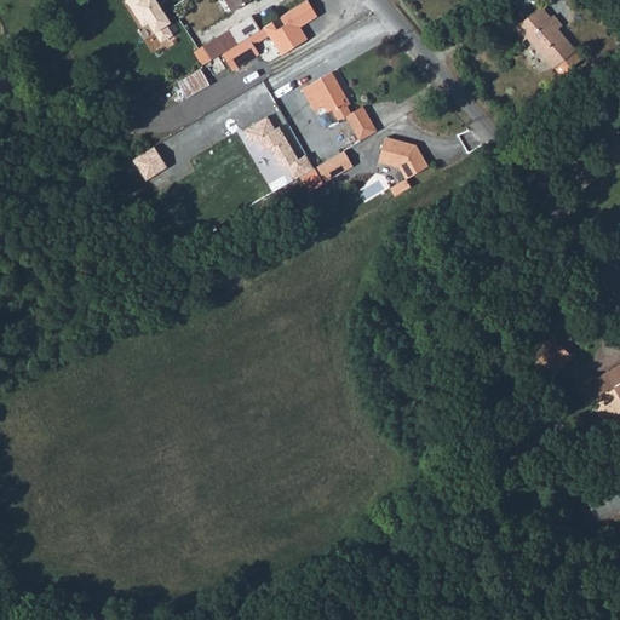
[(155,0),(125,0),(143,30),(149,27),(160,45),(174,35),(168,27),(171,26),(155,0)]
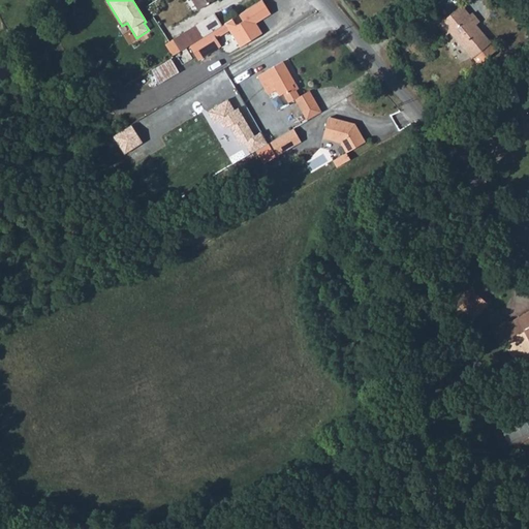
[(228,23),(226,25),(242,49),(258,37),(263,34),(257,24),(272,14),(263,1),(240,16),(245,23),(238,27),(234,20),(228,23)]
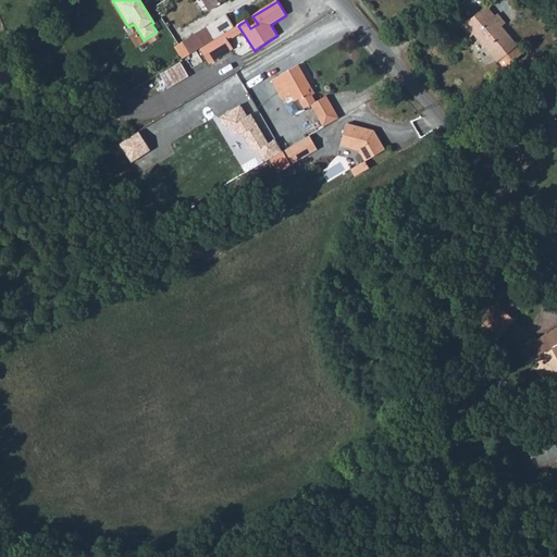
[(500,51),(511,44),(514,41),(497,22),(500,19),(494,10),(492,12),(484,1),(458,21),(468,32),(470,29),(499,64),(507,58),(500,51)]
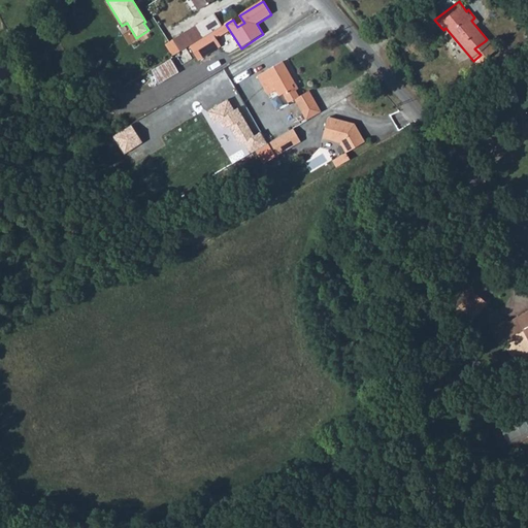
[(226,25),(228,23),(221,11),(192,28),(199,40),(209,34),(212,33),(226,25)]
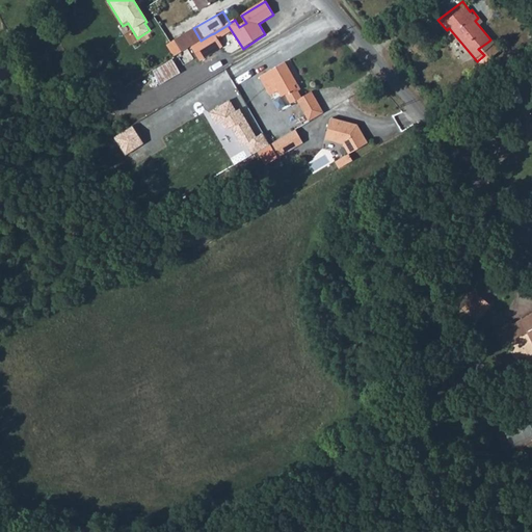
[(179,37),(186,49),(191,47),(201,41),(193,28),(179,37)]
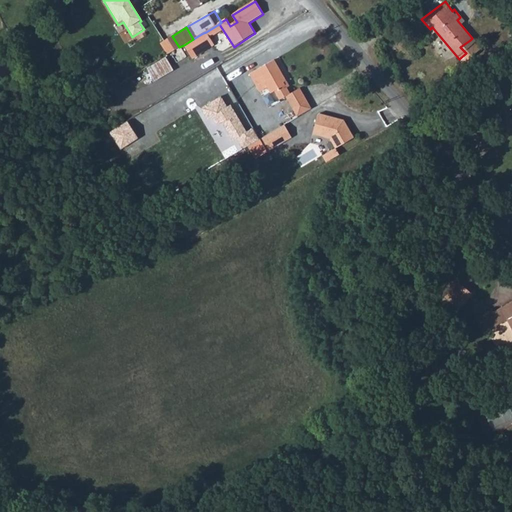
[(193,39),(184,45),(193,60),(215,45),(206,32),(203,33),(193,39)]
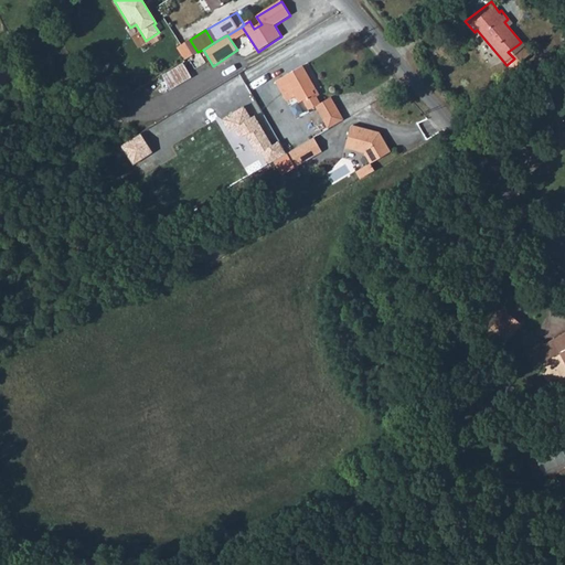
[(524,51),(519,44),(508,52),(514,59),(524,51)]
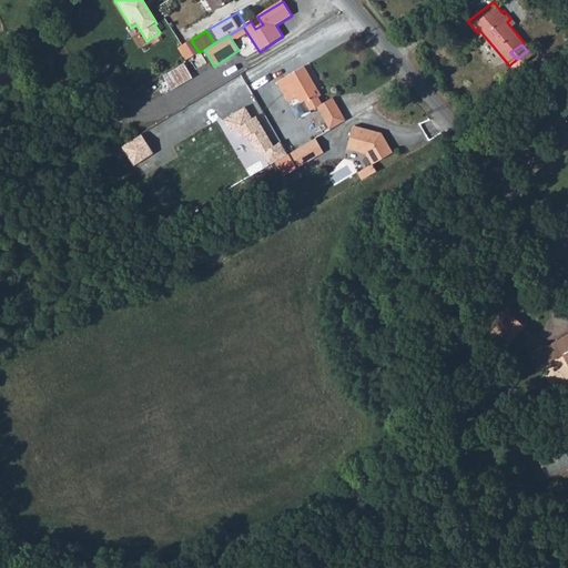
[(162,74),(170,90),(193,79),(185,63),(162,74)]
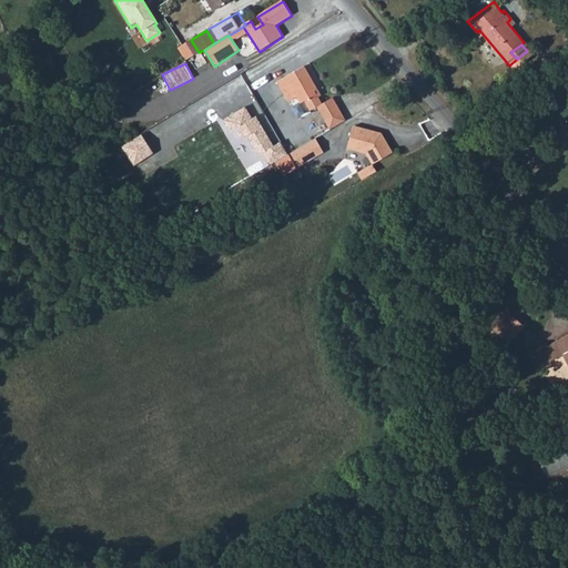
[(316,93),(318,91),(305,68),(279,84),(290,103),(297,99),(302,105),(307,102),(313,112),(318,109),(330,129),(345,120),(333,99),(323,104),(320,98),(316,93)]
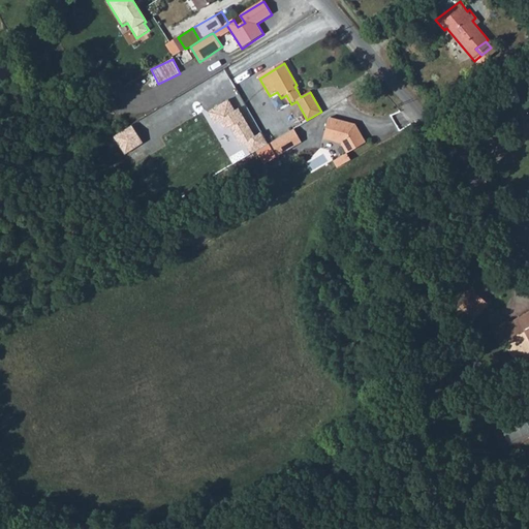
[(229,99),(208,113),(215,124),(219,121),(225,130),(230,127),(241,145),(245,143),(252,154),(269,144),(261,132),(256,136),(239,109),(237,110),(229,99)]
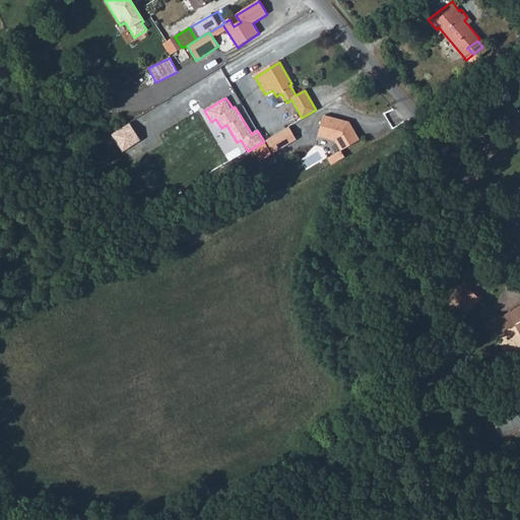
[(331,116),(325,137),(342,142),(348,152),(367,141),(356,123),(331,116)]
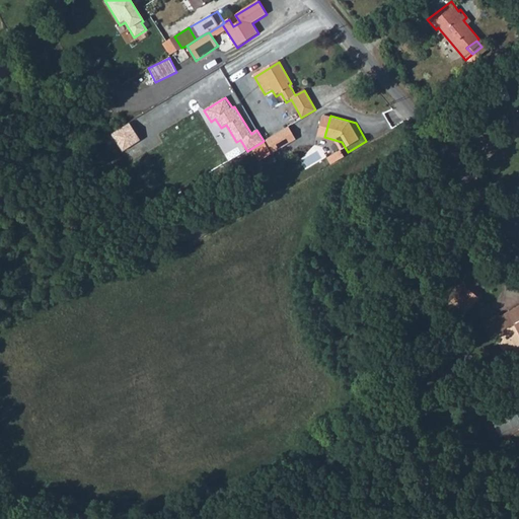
[(294,126),(269,141),(277,154),(302,139),(294,126)]
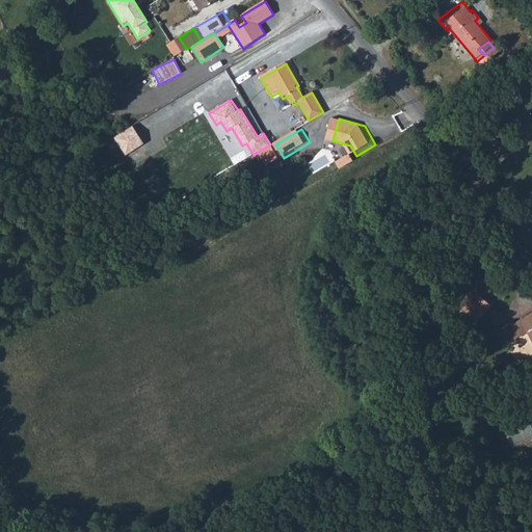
[(477,292),(463,307),(468,311),(482,296),(477,292)]
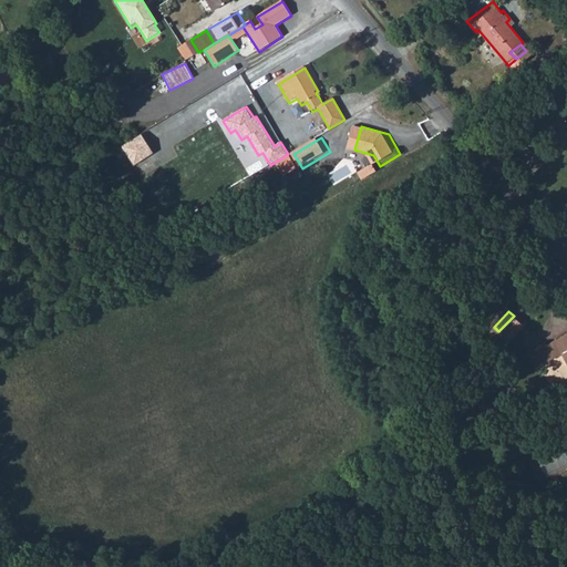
[(498,331),(494,327),(494,326),(481,339),(486,344),(500,331),(508,340),(525,325),(515,315),(514,316),(498,331)]
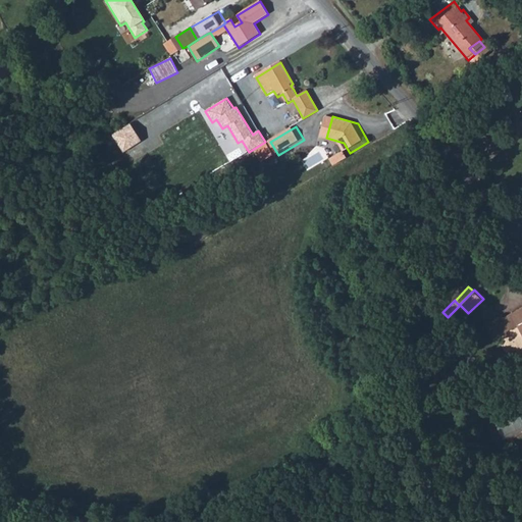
[(521,303),(510,309),(511,312),(518,309),(521,316),(521,303)]
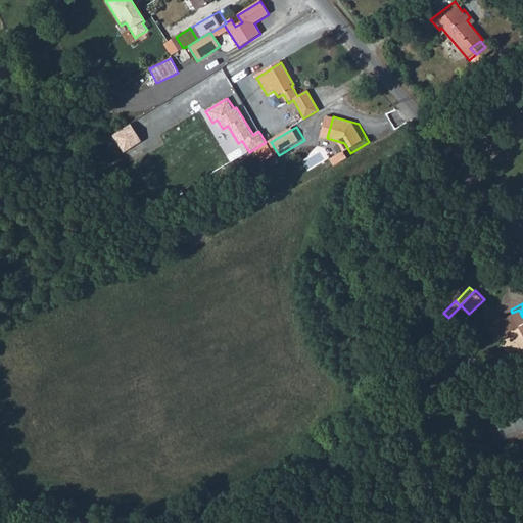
[(512,313),(511,310),(502,315),(501,312),(492,316),(500,331),(517,323),(522,335),(522,317),(519,310),(512,313)]
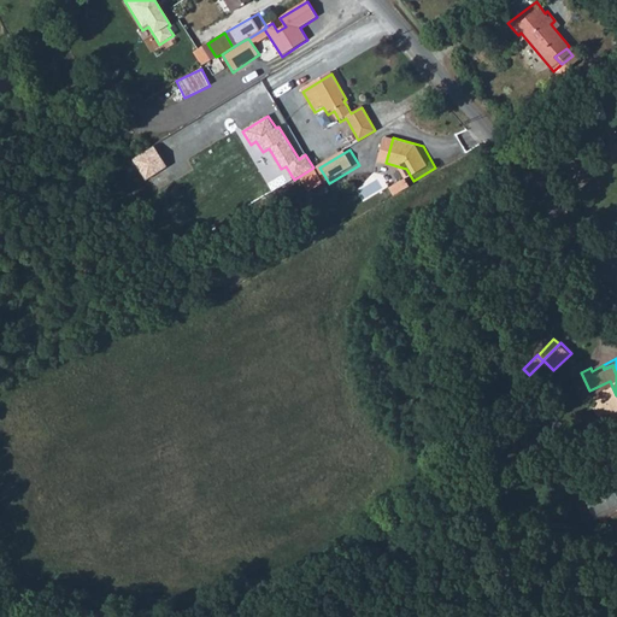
[(591,507),(603,505),(600,494),(588,497),(591,507)]
